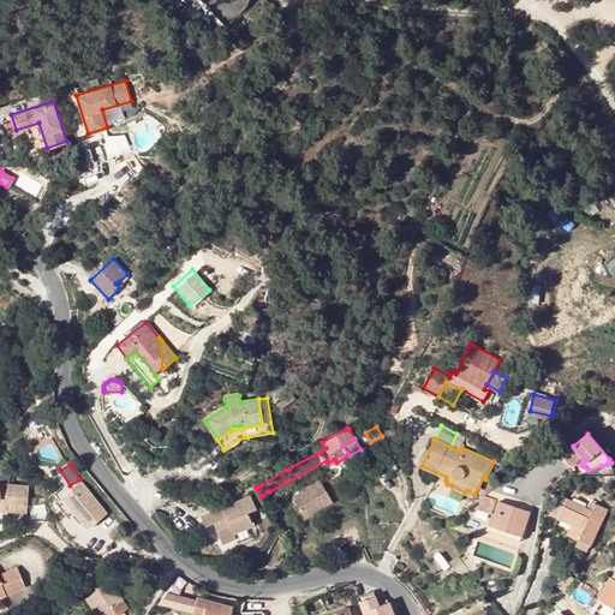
[(320,479),(292,495),(304,515),(333,500),(320,479)]
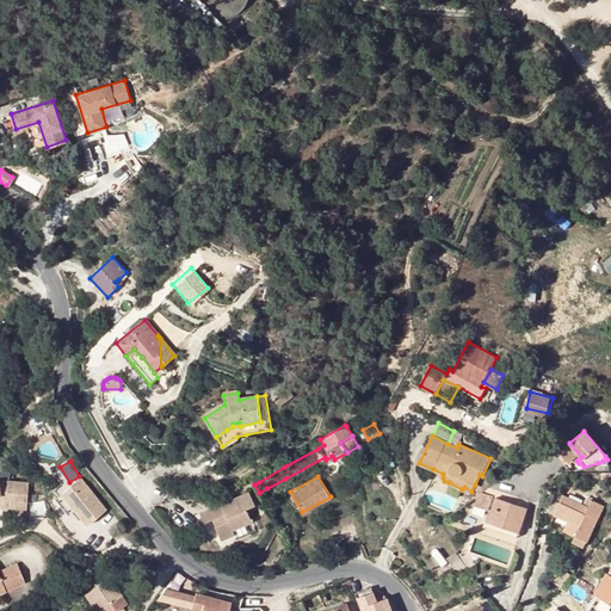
[(2,500),(28,503),(30,485),(4,482),(0,481),(0,497),(2,497),(2,500)]
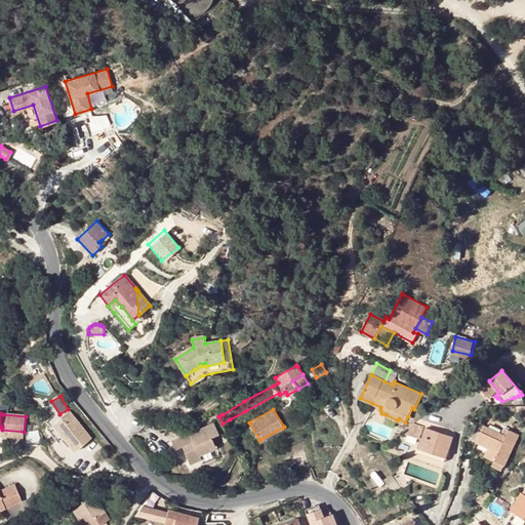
[(68,413),(51,427),(64,441),(74,453),(90,440),(68,413)]
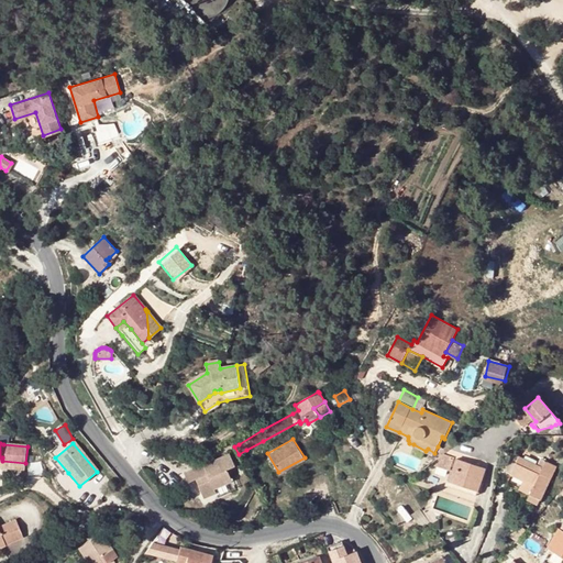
[(473,449),(460,444),(457,451),(471,455),(473,449)]
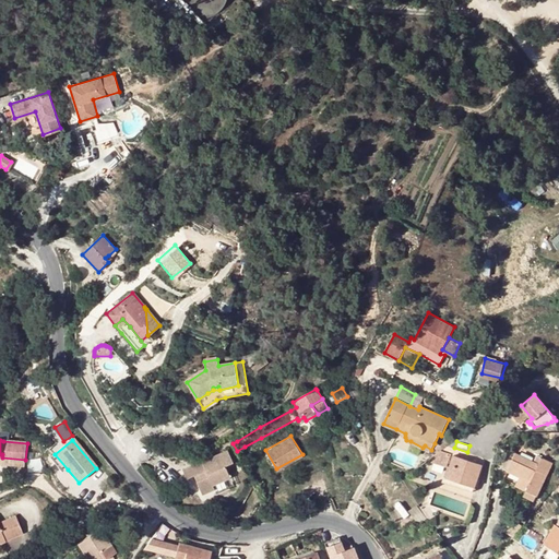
[(435,443),(431,450),(438,452),(443,448),(435,443)]
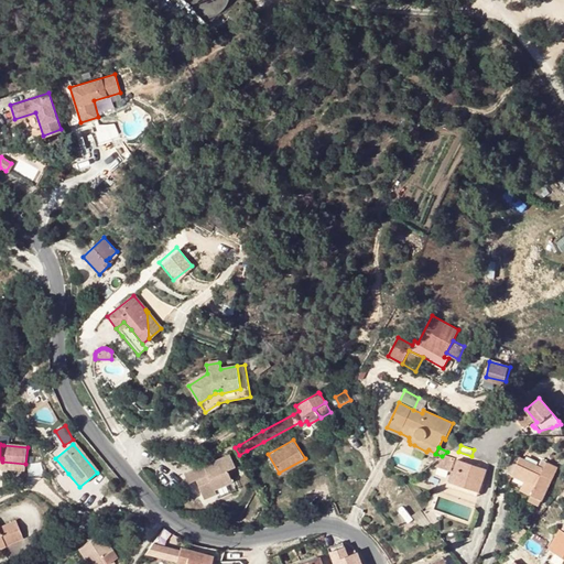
[(529,500),(539,506),(557,466),(548,461),(544,468),(516,455),(508,472),(524,480),(525,480),(535,485),(531,496),(529,500)]
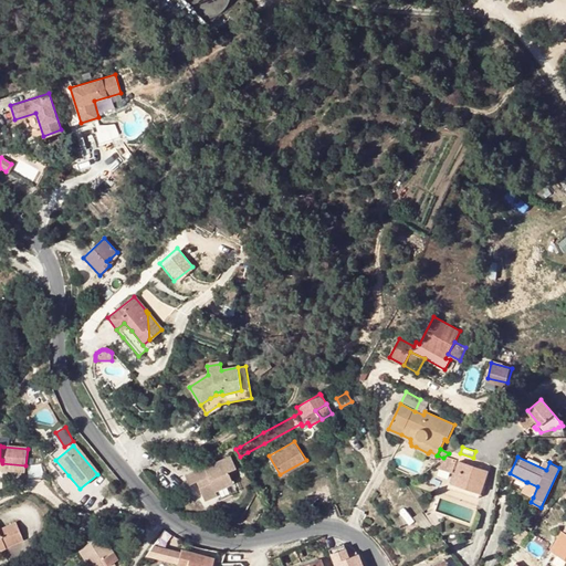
[(0,460),(0,471),(3,471),(25,473),(25,465),(2,463),(2,460),(0,460)]
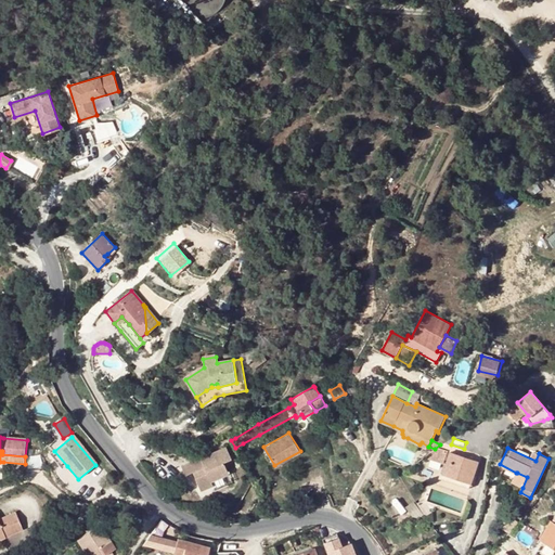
[(54,451),(49,455),(61,470),(67,466),(54,451)]
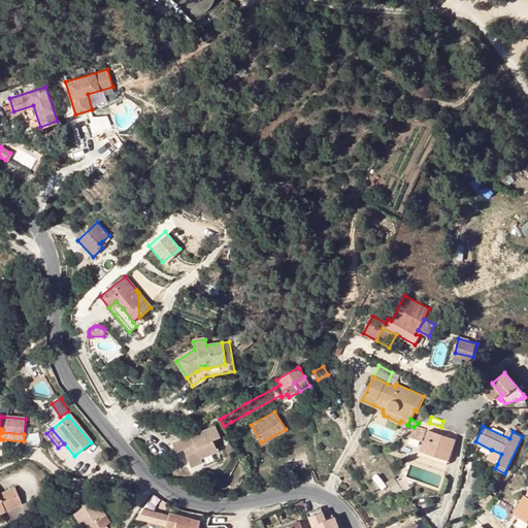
[(221,437),(217,429),(207,430),(194,436),(172,446),(176,455),(182,452),(189,450),(191,454),(185,457),(191,469),(203,463),(202,460),(219,452),(213,440),(221,437)]
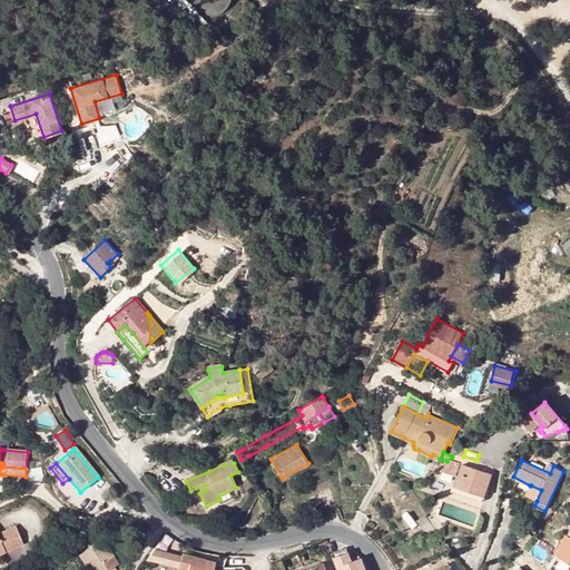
[(462,464),(455,488),(484,497),(492,474),(471,467),(462,464)]
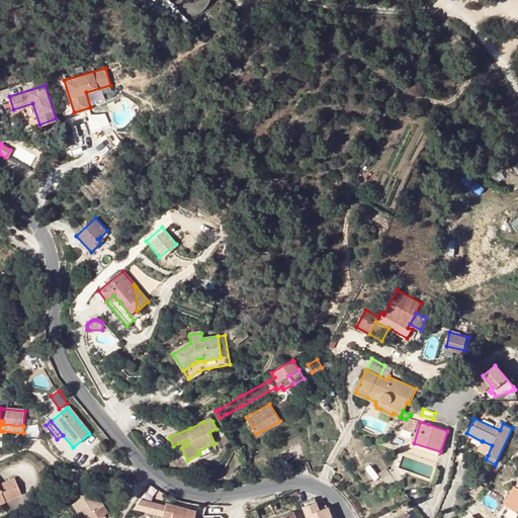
[(483,441),(482,441),(478,450),(488,455),(492,445),(483,441)]
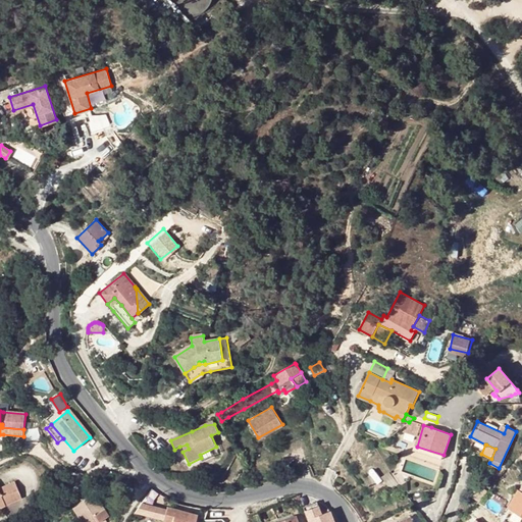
[(444,455),(417,447),(414,446),(413,451),(441,461),(444,455)]
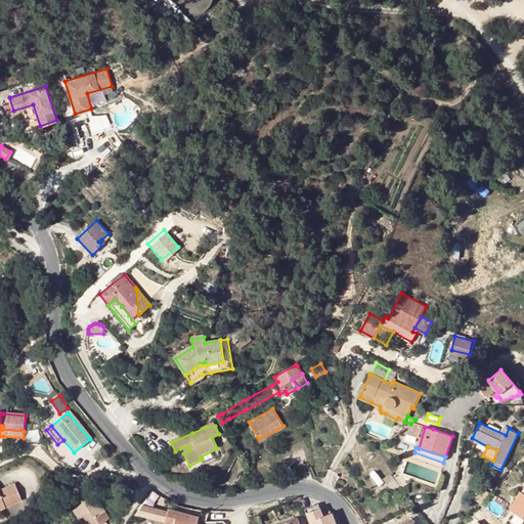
[(220,454),(217,448),(201,456),(202,460),(204,464),(220,454)]
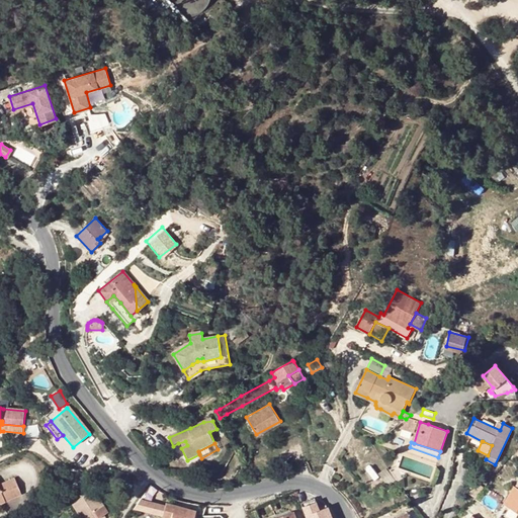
[(0,500),(5,499),(7,502),(23,495),(16,479),(0,485),(0,500)]
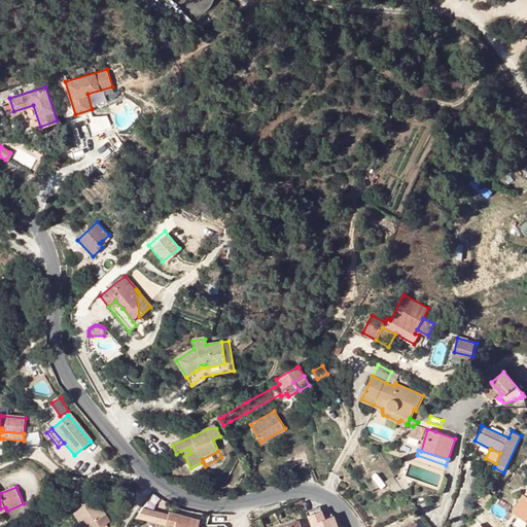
[(526,526),(526,491),(525,495),(526,496),(526,498),(521,508),(516,505),(512,513),(513,513),(517,516),(510,526),(511,526),(526,526)]
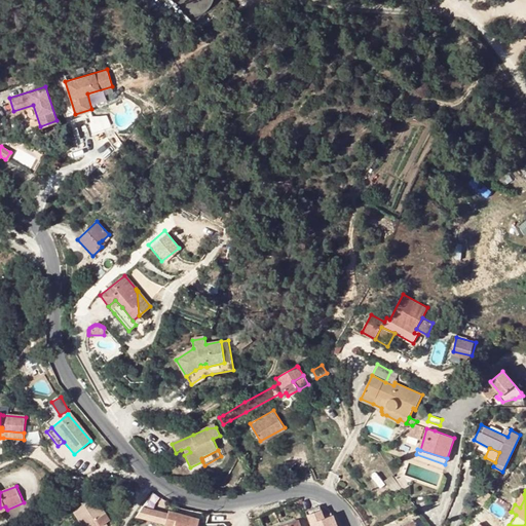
[(522,493),(515,504),(520,508),(525,497),(525,495),(524,494),(522,493)]
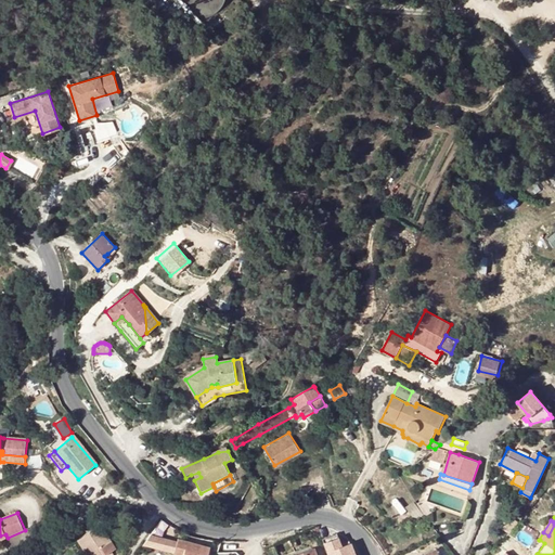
[(82,549),(105,533),(101,527),(78,540),(82,549)]
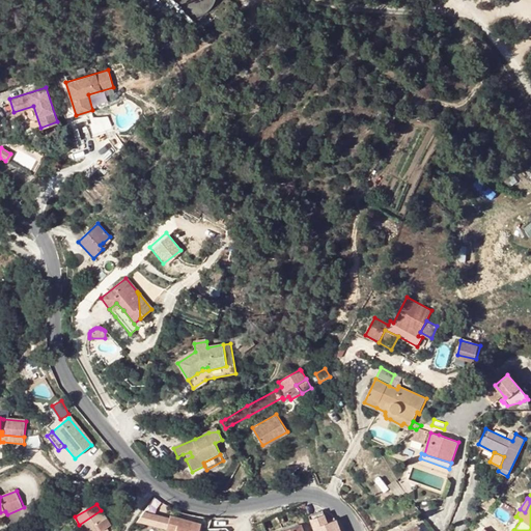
[(101,530),(98,524),(106,519),(101,510),(79,525),(83,530),(108,530),(107,528),(102,530),(101,530)]
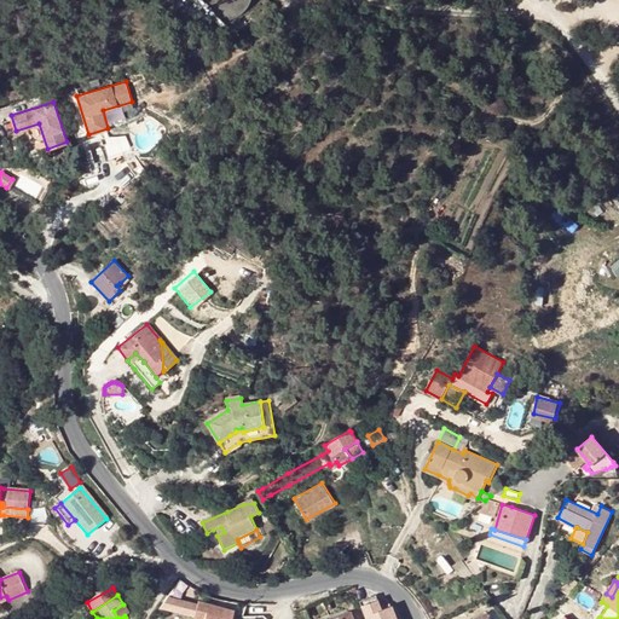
[(376,596),(360,602),(366,618),(397,618),(392,607),(381,611),(376,596)]
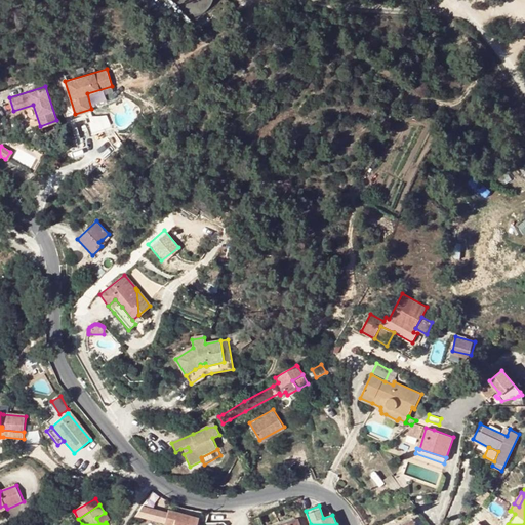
[(278,508),(273,511),(278,521),(282,519),(278,508)]
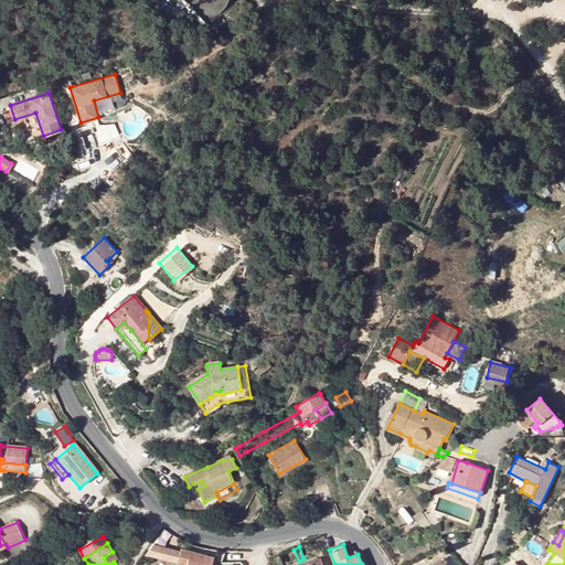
[(213,564),(215,557),(180,550),(177,564),(180,564),(213,564)]
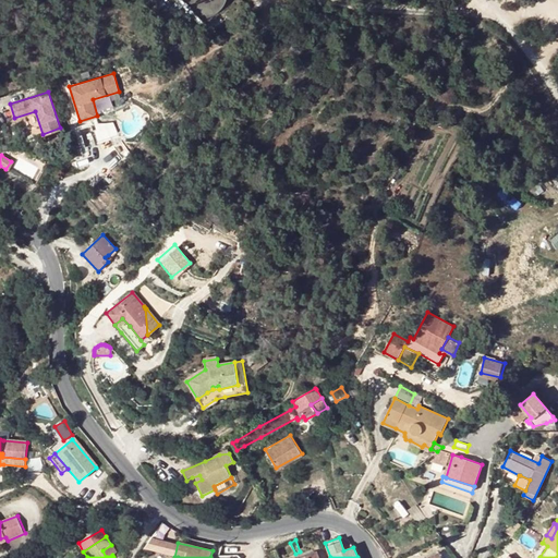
[(456,557),(449,548),(444,550),(424,557),(456,557)]
